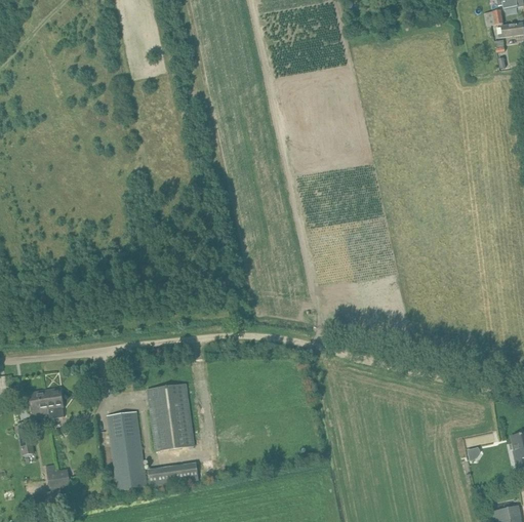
[(485,25),(501,22),(498,7),(482,10),(485,25)]
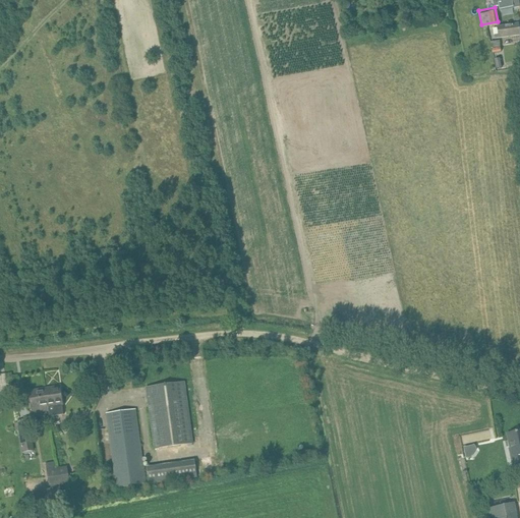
[(517,21),(507,23),(497,24),(498,32),(494,33),(494,36),(519,33),(517,21)]
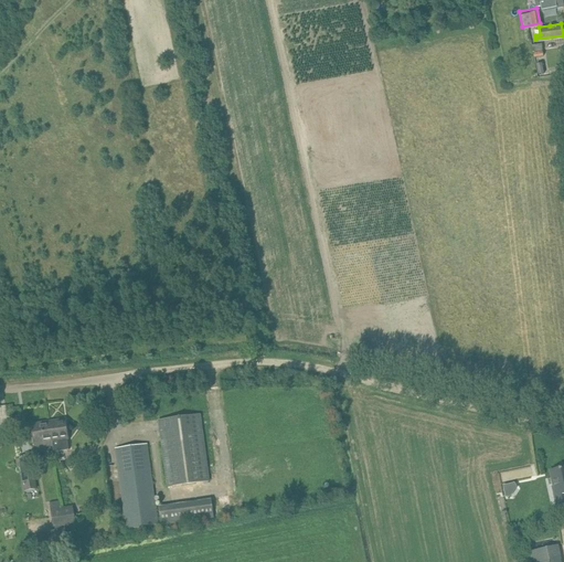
[(158,417),(167,485),(208,479),(199,412),(158,417)]
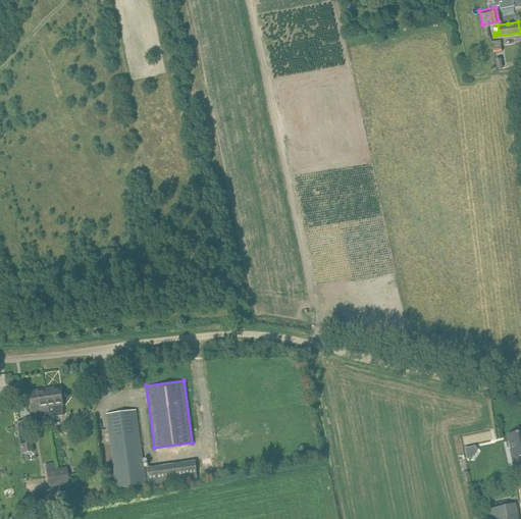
[(59,384),(44,386),(47,405),(48,414),(62,411),(61,403),(62,403),(59,384)]
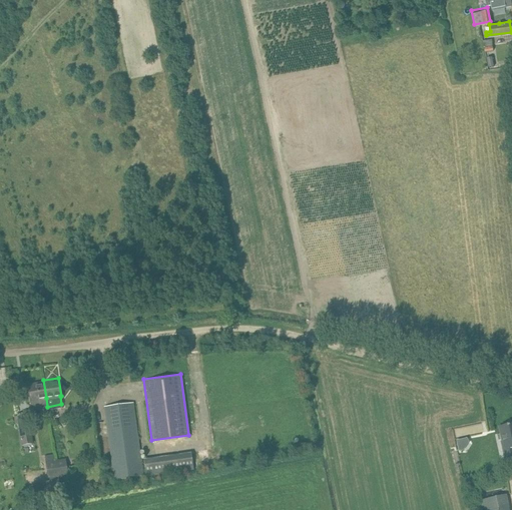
[(46,398),(43,380),(27,383),(31,409),(47,407),(46,398)]
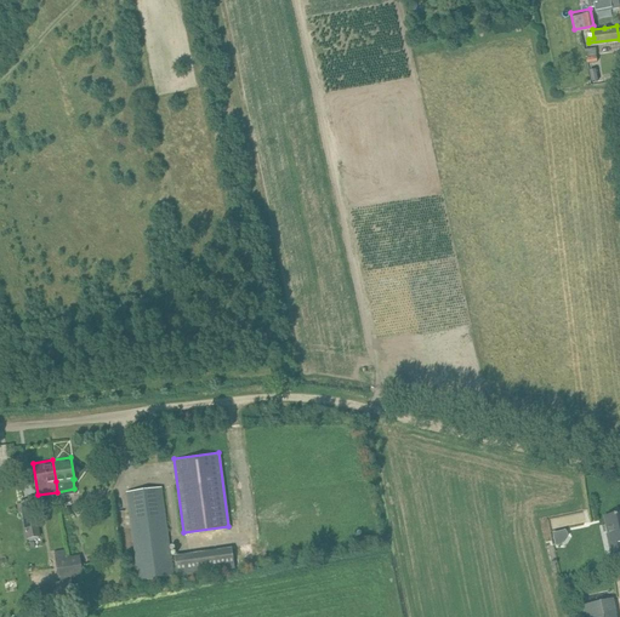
[(126,489),(138,577),(172,572),(159,484),(126,489)]
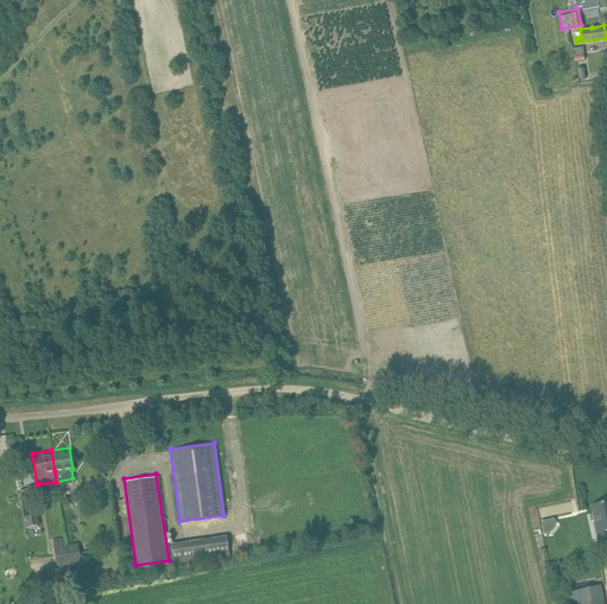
[(20,488),(23,507),(36,506),(32,487),(20,488)]
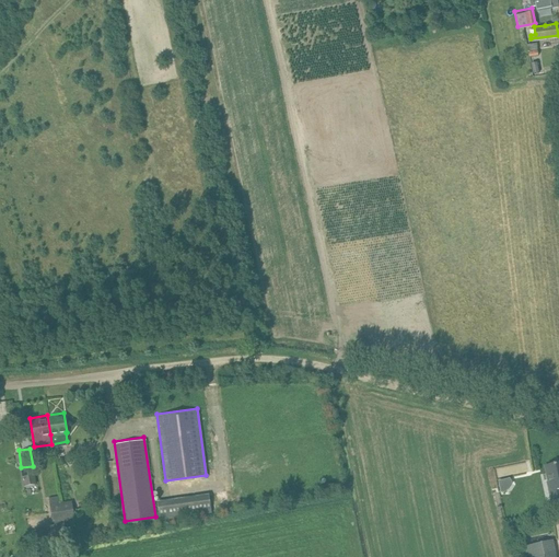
[(558,460),(544,464),(546,474),(547,479),(546,480),(549,498),(558,496),(558,460)]
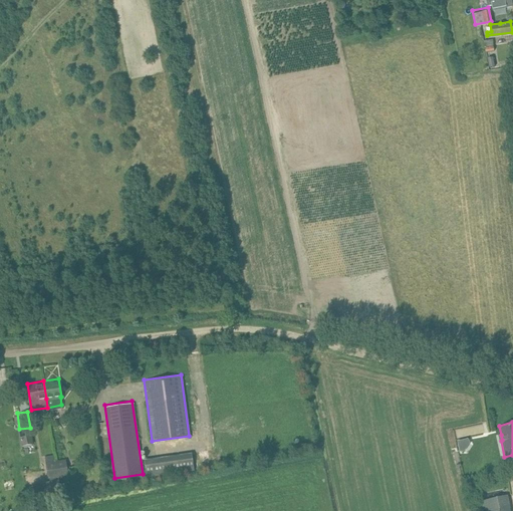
[(144,458),(146,475),(194,469),(192,451),(144,458)]
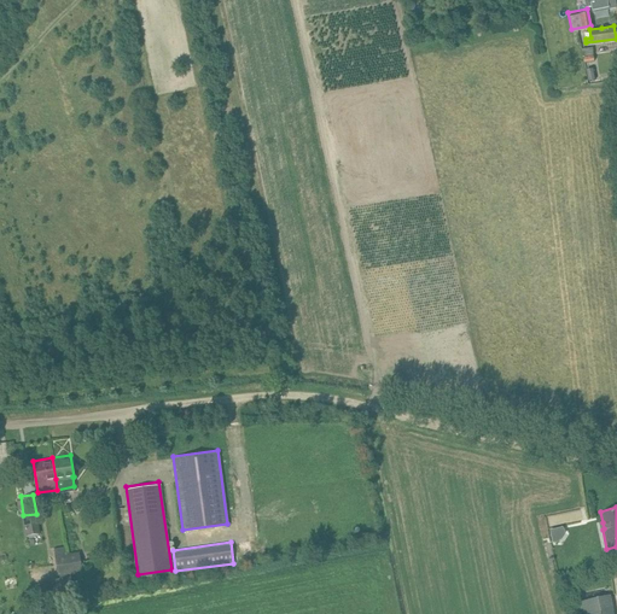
[(54,553),(57,571),(81,567),(79,549),(67,551),(65,544),(52,547),(54,553)]
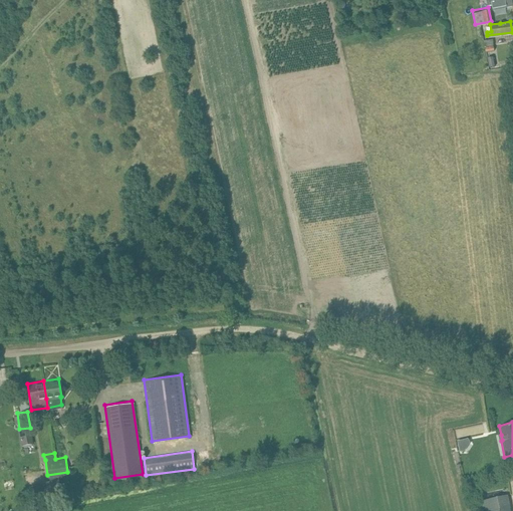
[(30,483),(34,502),(62,497),(58,477),(30,483)]
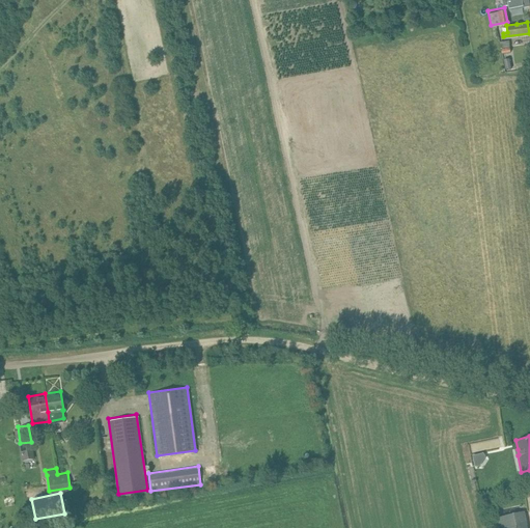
[(502,516),(498,517),(500,527),(526,527),(522,511),(502,516)]
